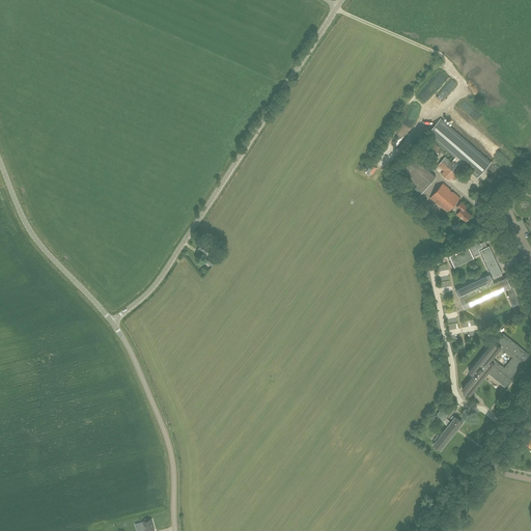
[(427,135),(454,159),(451,162),(445,157),(438,166),(444,171),(441,174),(449,182),(451,177),(455,180),(463,172),(459,169),(463,165),(477,178),(491,162),(441,118),(427,135)]
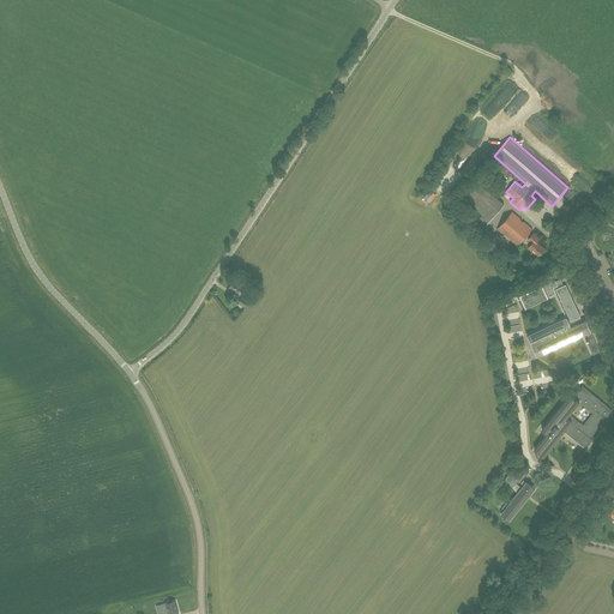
[(429,190),(423,197),(431,202),(437,194),(429,190)]
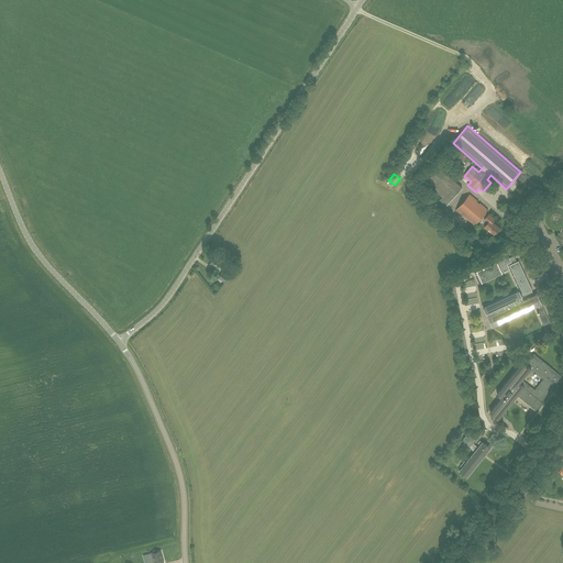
[(487,222),(484,227),(494,235),(499,229),(492,222),(495,219),(488,214),(487,216),(484,213),(487,210),(481,203),(479,205),(476,201),(477,201),(470,195),(456,210),(474,225),(482,218),(484,220),(487,222)]
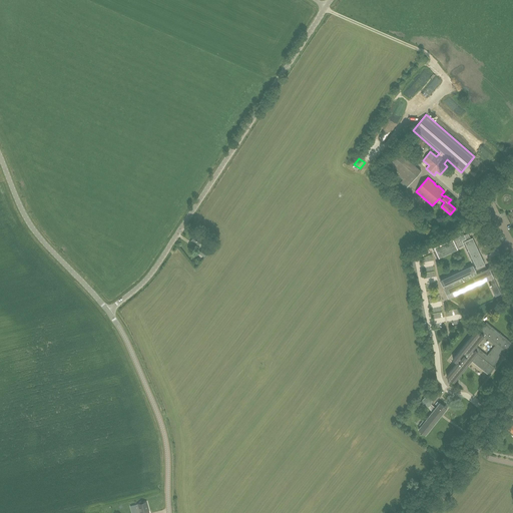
[(498,288),(492,274),(489,268),(486,269),(484,265),(485,265),(472,238),(471,238),(467,240),(464,234),(462,230),(452,235),(453,238),(440,244),(438,241),(430,244),(431,245),(433,250),(435,249),(439,258),(458,248),(464,245),(473,265),(469,267),(440,281),(443,286),(445,286),(447,291),(446,291),(449,298),(457,294),(460,293),(487,280),(495,297),(501,294),(500,292),(498,288)]
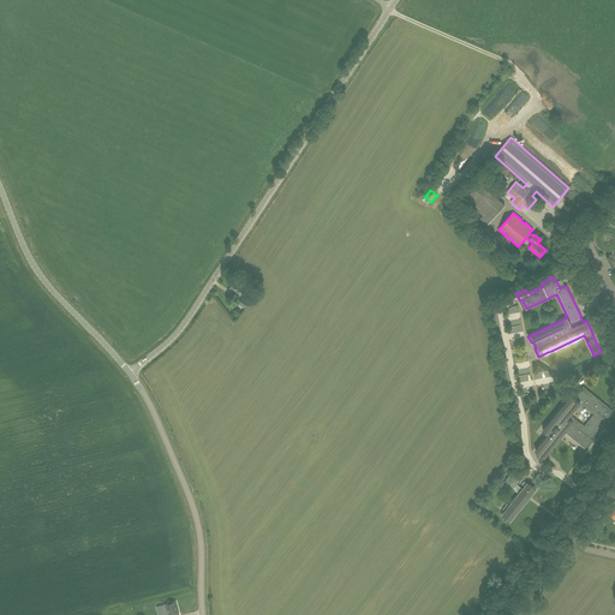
[(238,285),(234,282),(230,288),(233,291),(233,292),(238,294),(240,291),(244,294),(246,290),(239,284),(238,285)]
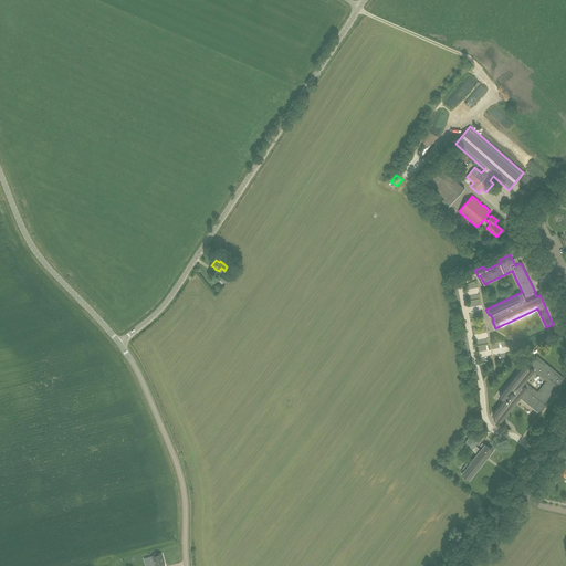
[(223,274),(219,280),(226,284),(229,279),(223,274)]
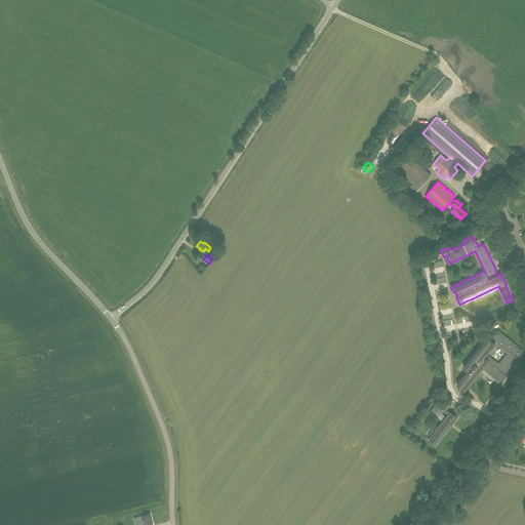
[(524,351),(497,329),(491,337),(488,334),(486,337),(487,337),(463,368),(468,371),(457,385),(459,387),(457,389),(460,391),(461,389),(465,391),(482,369),(500,384),(507,375),(505,374),(518,358),(519,359),(524,351)]
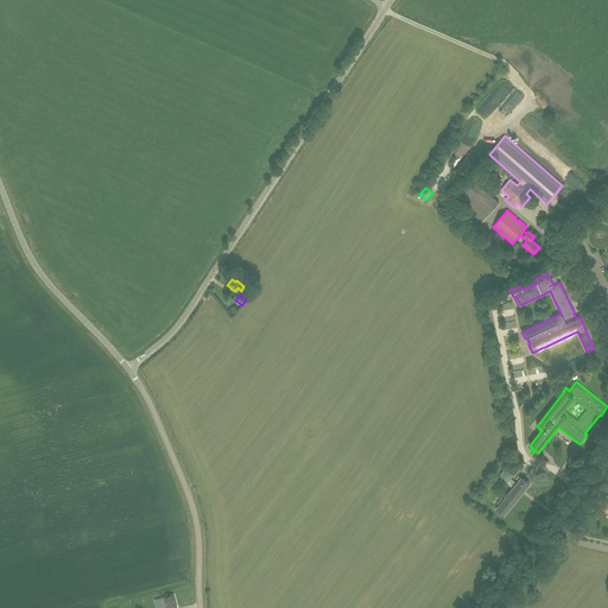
[(512,488),(504,500),(501,498),(496,504),(499,505),(498,507),(496,508),(505,515),(521,493),(530,483),(521,477),(517,483),(514,481),(512,480),(511,479),(512,475),(510,472),(505,470),(501,473),(500,477),(504,481),(507,481),(510,485),(512,488)]
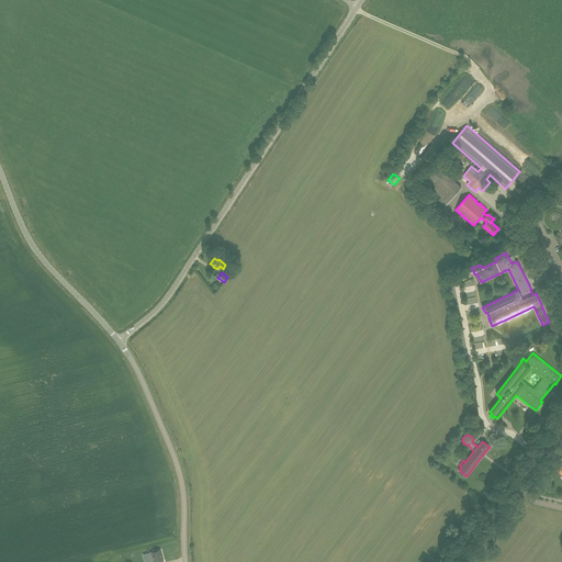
[(154,561),(160,561),(164,561),(160,550),(152,552),(154,561)]
